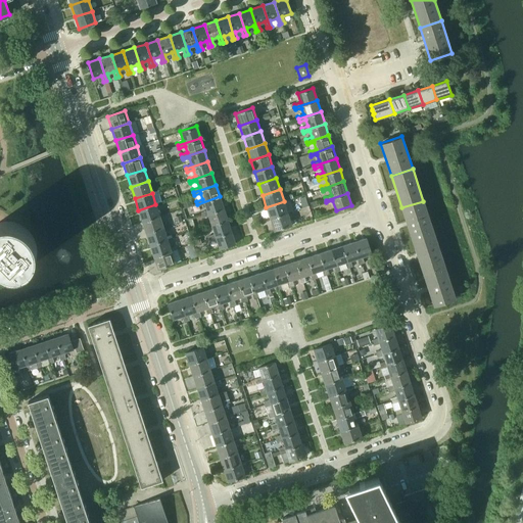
[(201,216),(224,208),(220,196),(197,204),(198,206),(204,204),(206,210),(200,212),(201,216)]
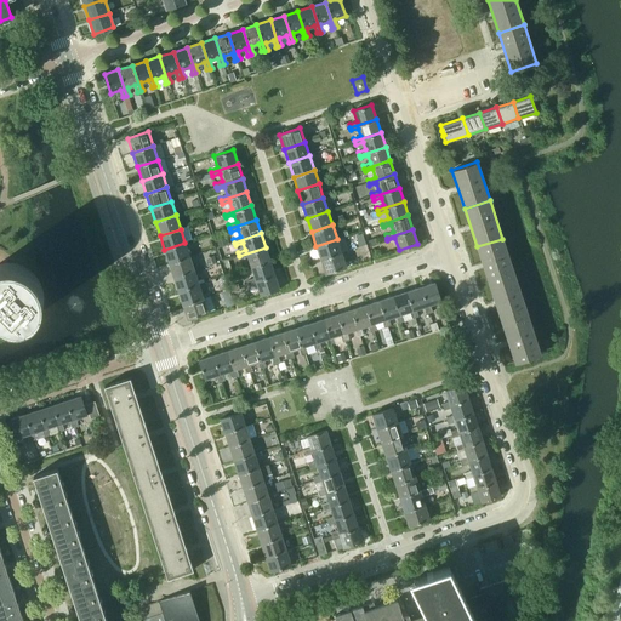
[(341,252),(337,239),(315,246),(320,260),(341,252)]
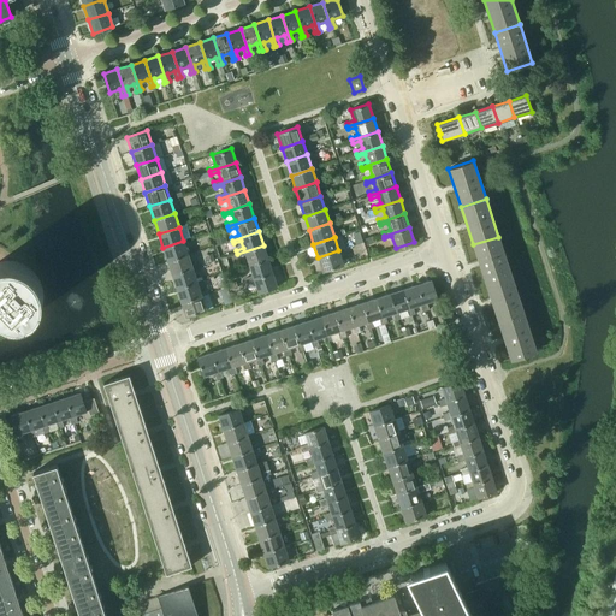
[(511,274),(498,237),(473,244),(486,283),(511,274)]
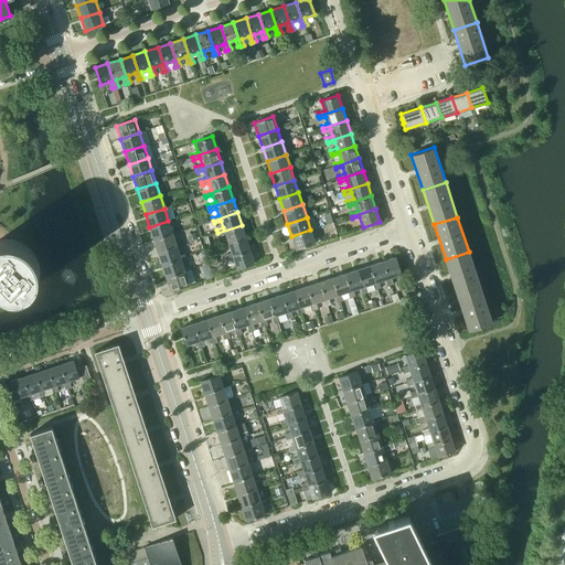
[(149,227),(153,240),(172,233),(168,221),(149,227)]
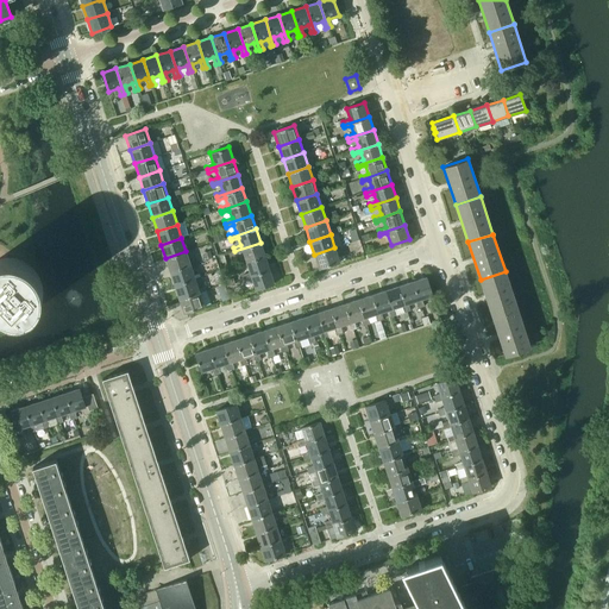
[(238,264),(264,256),(261,243),(234,251),(234,253),(243,251),(245,259),(238,262),(238,264)]
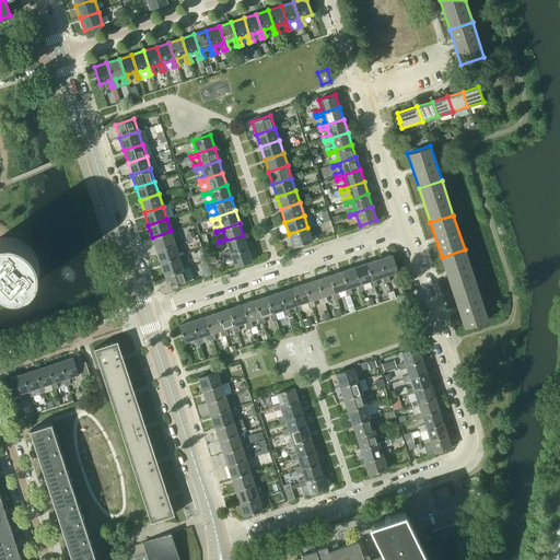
[(312,241),(307,228),(289,234),(293,247),(312,241)]
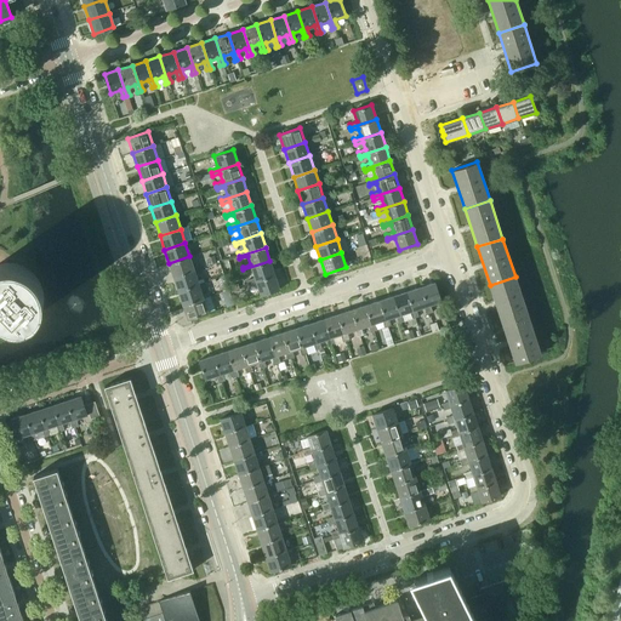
[(169,263),(174,277),(194,271),(189,256),(169,263)]
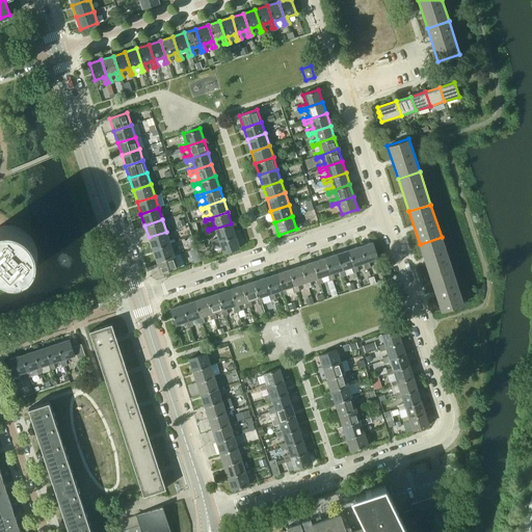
[(212,243),(235,235),(231,223),(208,231),(209,234),(215,232),(217,238),(211,240),(212,243)]
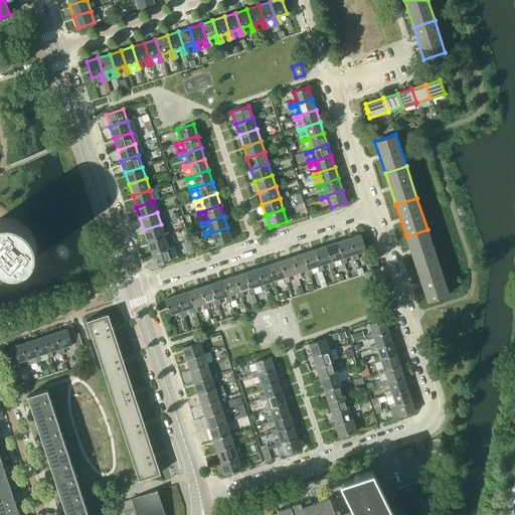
[(34,239),(33,236),(31,232),(29,229),(27,227),(25,225),(22,223),(20,222),(18,221),(14,219),(10,219),(6,218),(2,219),(0,219),(0,261),(1,262),(3,263),(6,264),(8,264),(11,265),(14,265),(16,265),(19,264),(21,263),(23,262),(26,261),(28,260),(29,258),(31,255),(32,253),(33,250),(34,248),(34,246),(34,243),(34,241),(34,239)]
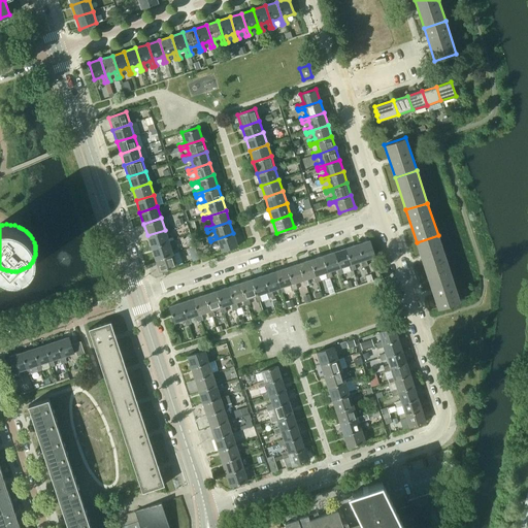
[(147,235),(152,248),(169,241),(165,230),(147,235)]
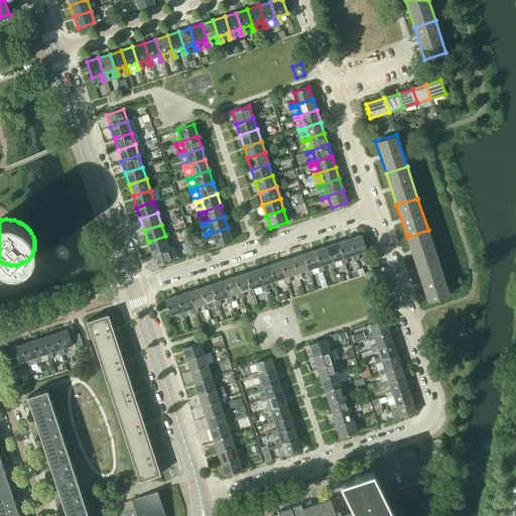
[(216,245),(232,240),(228,228),(206,236),(207,238),(213,236),(216,245)]
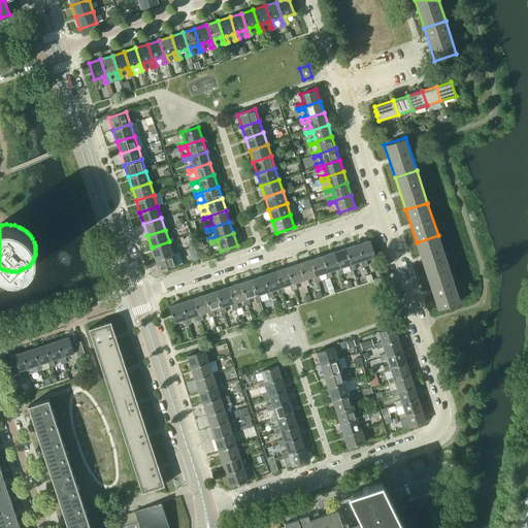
[(449,268),(438,235),(417,242),(427,275),(449,268)]
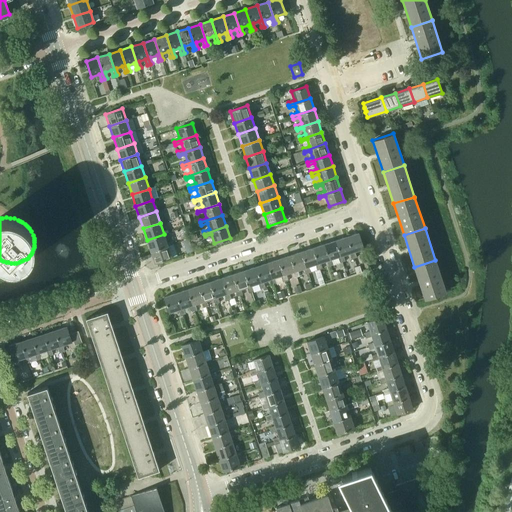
[(358,233),(346,236),(353,258),(356,257),(354,251),(363,248),(358,233)]
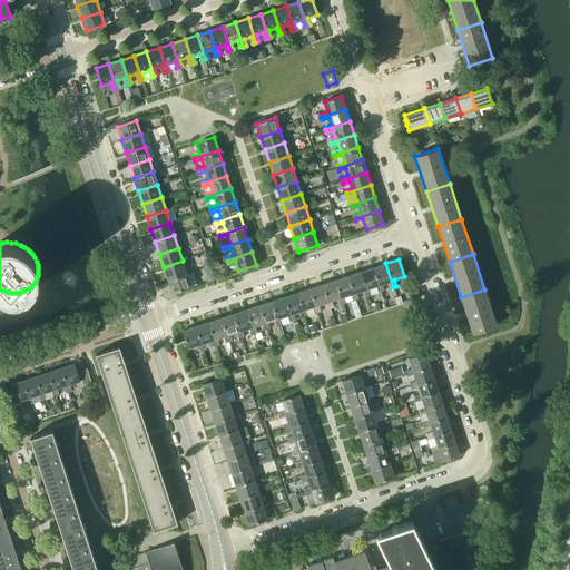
[(164,267),(167,279),(186,274),(185,269),(183,261),(164,267)]
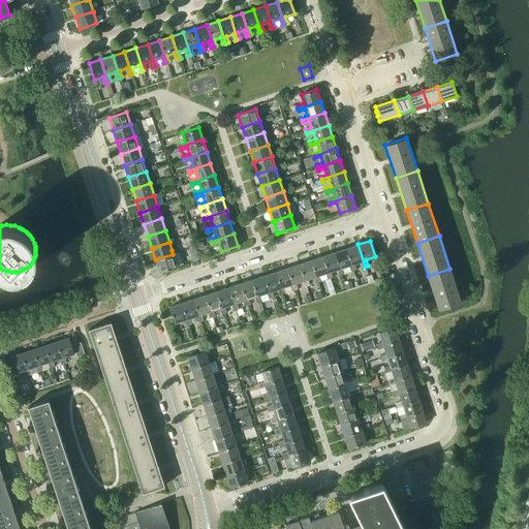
[(362,268),(365,267),(358,244),(346,248),(353,271),(355,270),(353,263),(360,261),(362,268)]
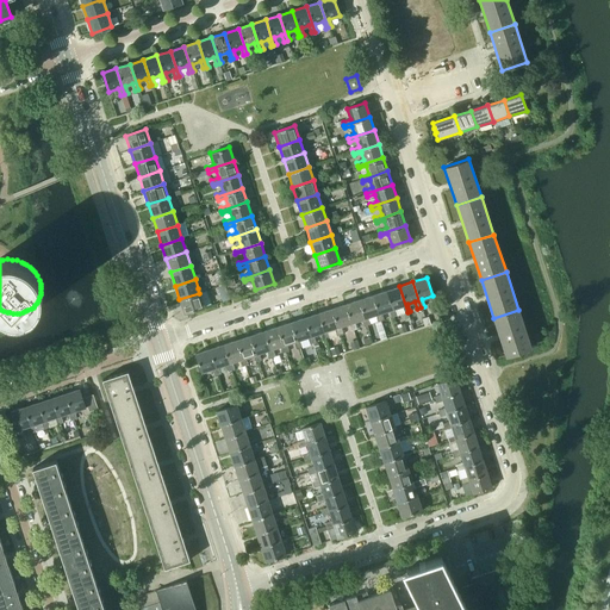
[(404,313),(408,312),(399,286),(385,291),(393,317),(397,316),(394,309),(402,306),(404,313)]
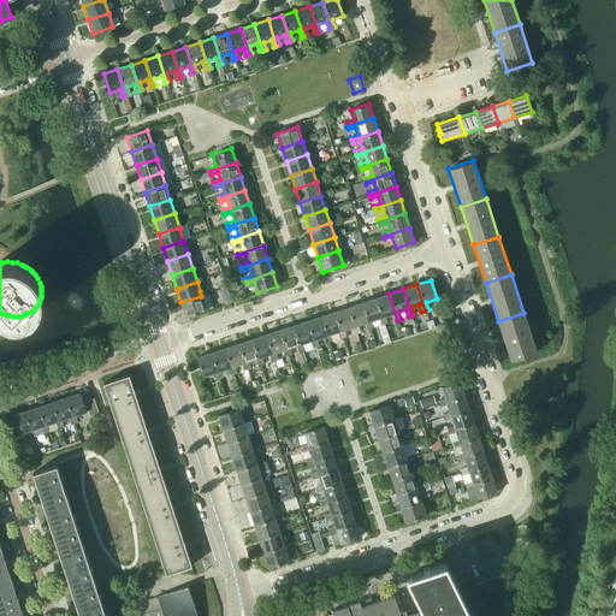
[(395,321),(397,320),(389,294),(375,298),(384,325),(386,324),(384,317),(392,314),(395,321)]
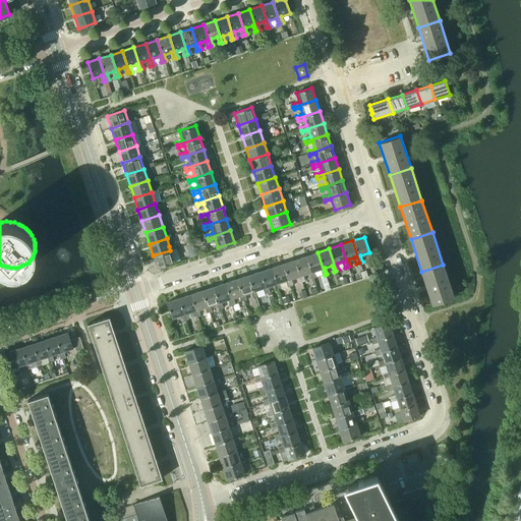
[(174,262),(170,250),(153,255),(157,268),(174,262)]
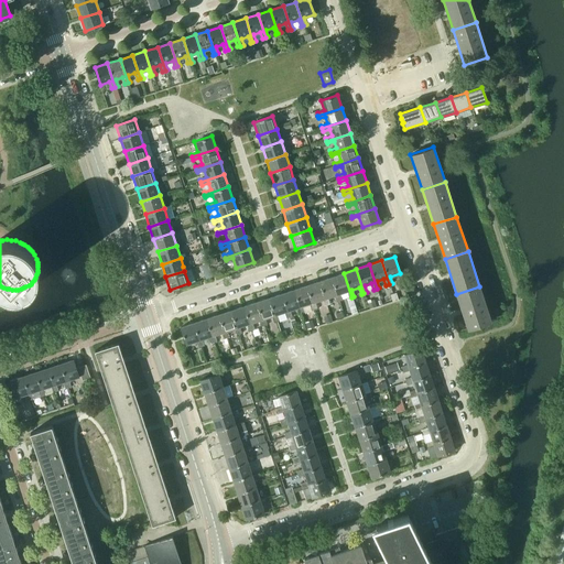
[(348,297),(351,297),(344,273),(331,277),(339,301),(342,300),(339,293),(346,291),(348,297)]
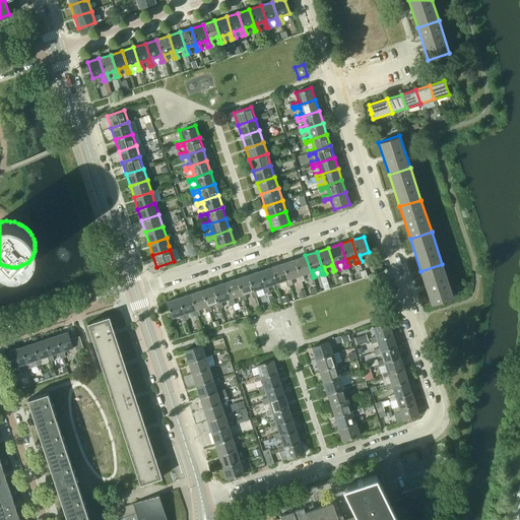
[(310,278),(313,277),(305,255),(294,259),(301,281),(304,280),(302,275),(308,272),(310,278)]
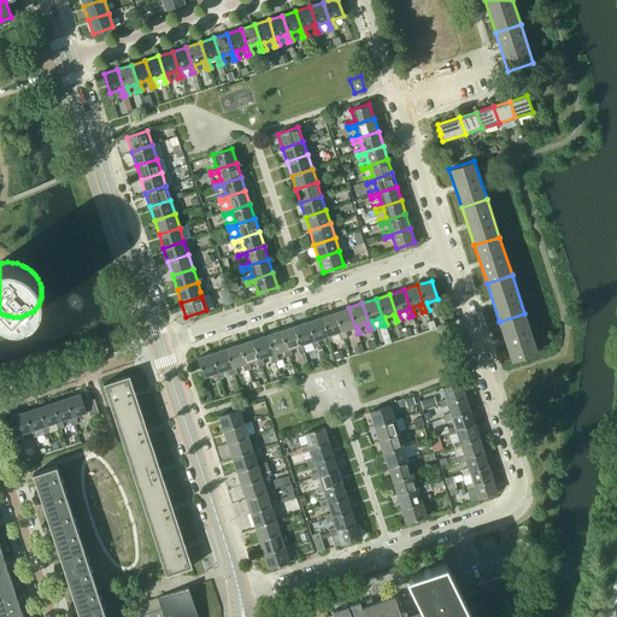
[(348,307),(335,312),(344,339),(346,338),(344,330),(351,328),(353,335),(357,334),(348,307)]
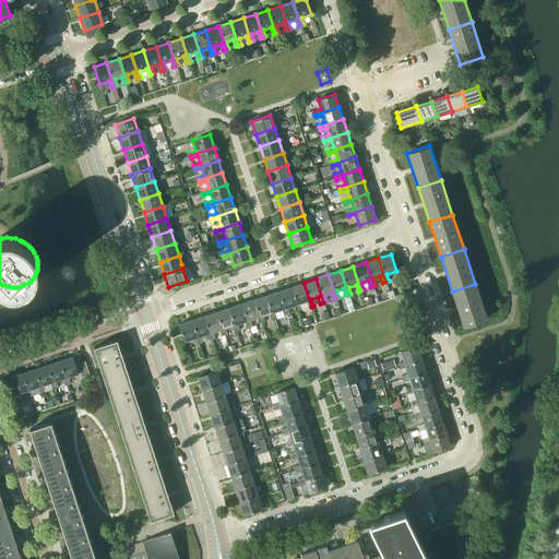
[(308,308),(311,307),(304,283),(290,287),(298,310),(301,310),(299,304),(306,301),(308,308)]
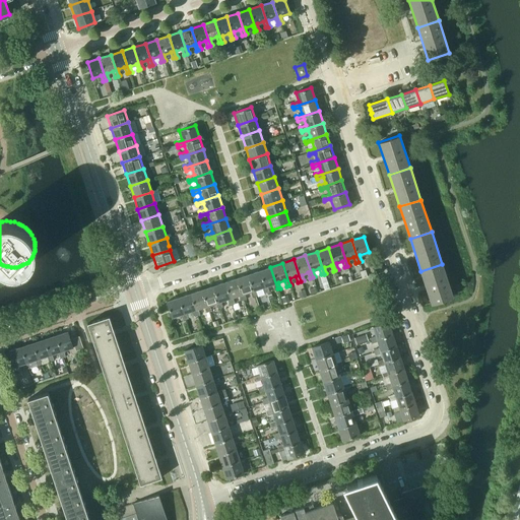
[(452,297),(442,264),(420,271),(432,303),(452,297)]
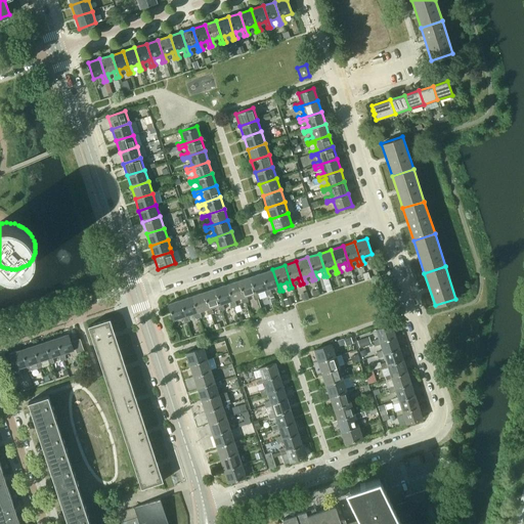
[(276,292),(279,291),(272,269),(261,272),(268,295),(270,295),(268,289),(274,287),(276,292)]
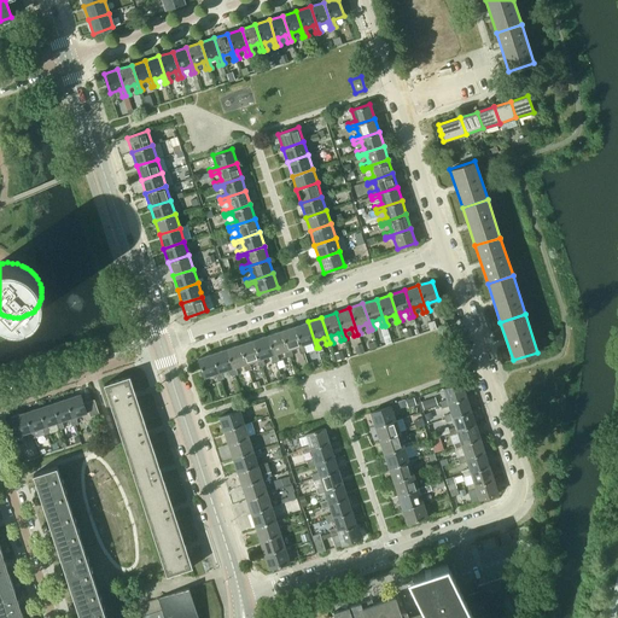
[(313,349),(316,348),(308,321),(293,326),(303,353),(305,351),(303,345),(310,342),(313,349)]
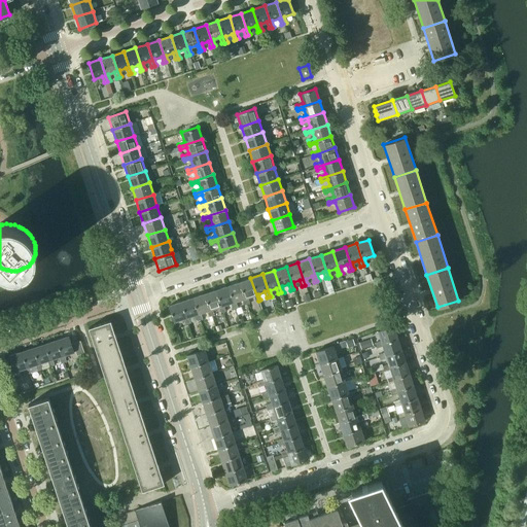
[(255,302),(258,301),(250,278),(239,282),(246,305),(248,304),(246,297),(253,295),(255,302)]
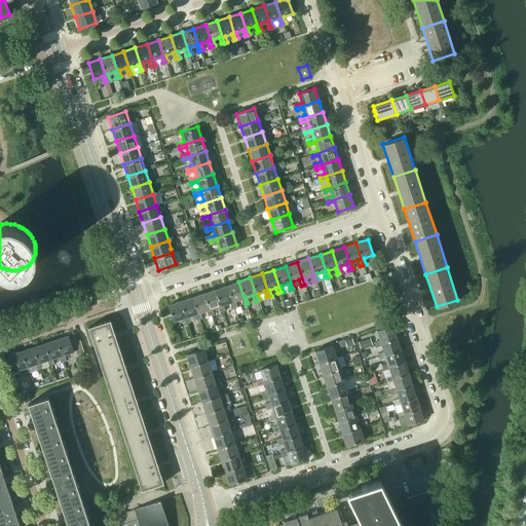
[(343,282),(345,288),(351,286),(349,279),(343,282)]
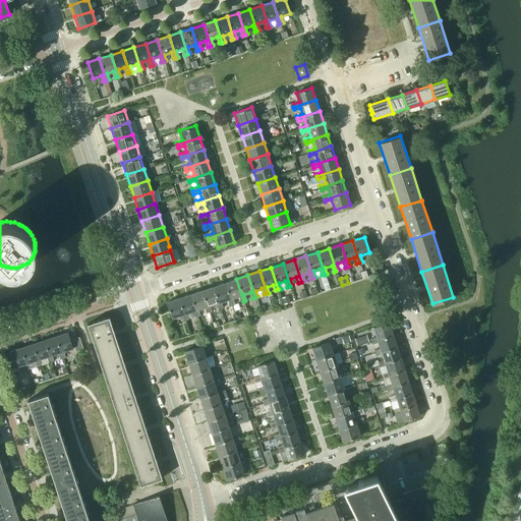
[(236,279),(225,283),(232,304),(234,304),(232,298),(238,296),(240,302),(243,301),(236,279)]
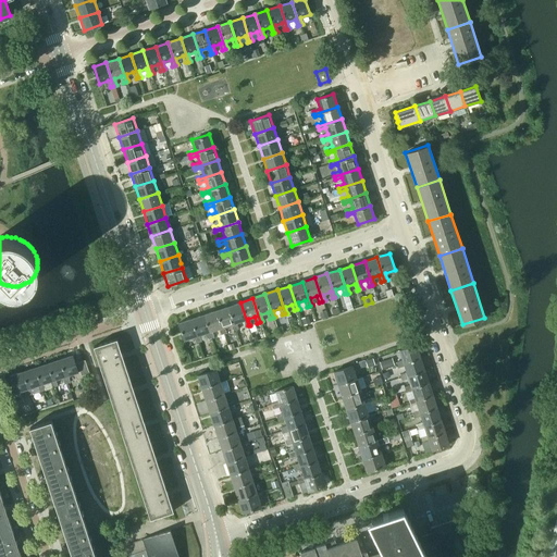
[(245,326),(248,325),(240,302),(227,306),(235,330),(238,329),(236,323),(243,321),(245,326)]
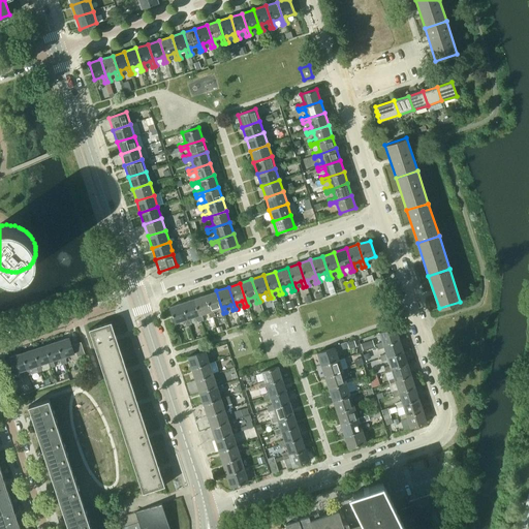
[(221,314),(223,313),(216,290),(205,294),(212,317),(214,316),(212,311),(219,308),(221,314)]
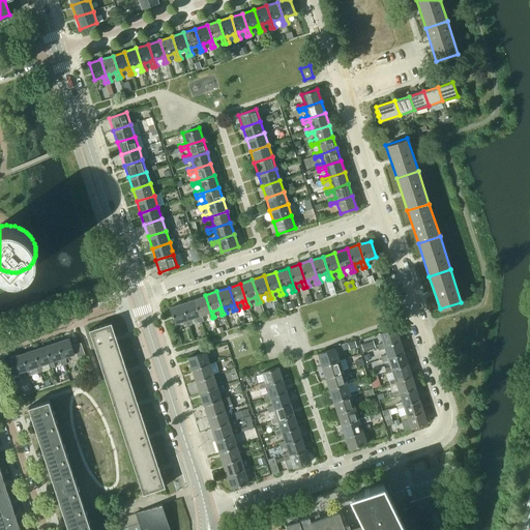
[(209,319),(212,318),(205,295),(194,299),(201,322),(203,321),(201,315),(207,313),(209,319)]
